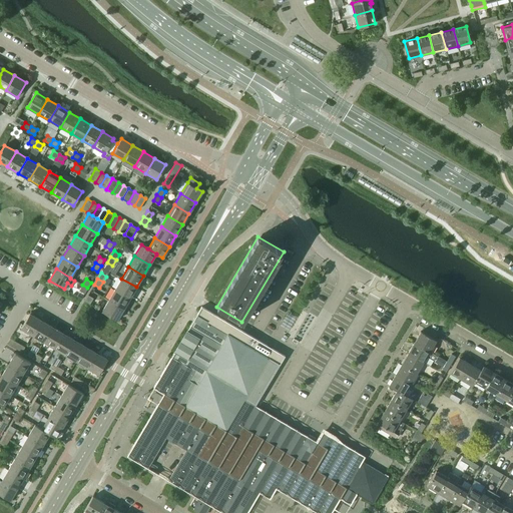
[(115,290),(130,298),(136,287),(121,279),(115,290)]
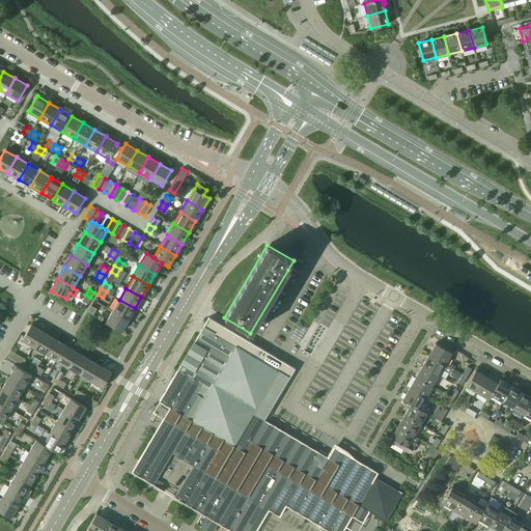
[(82,301),(87,304),(90,298),(85,295),(82,301)]
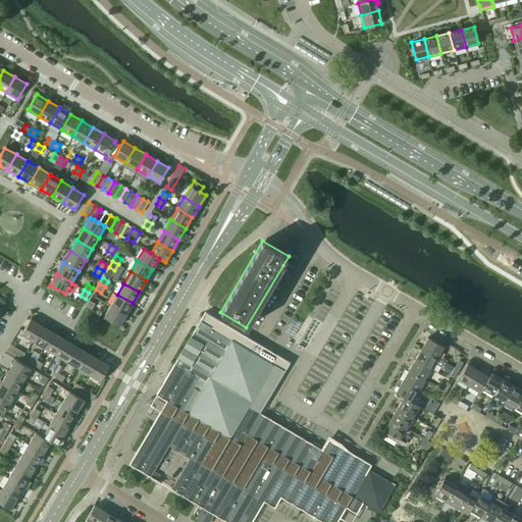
[(110,306),(125,314),(133,303),(117,295),(110,306)]
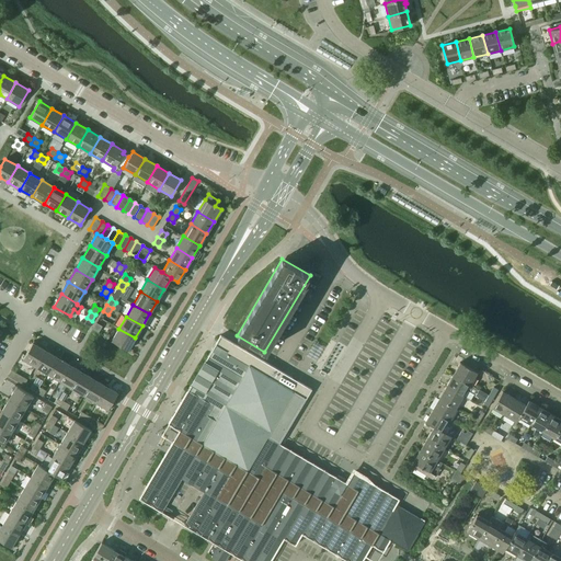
[(92,330),(98,333),(102,327),(96,323),(92,330)]
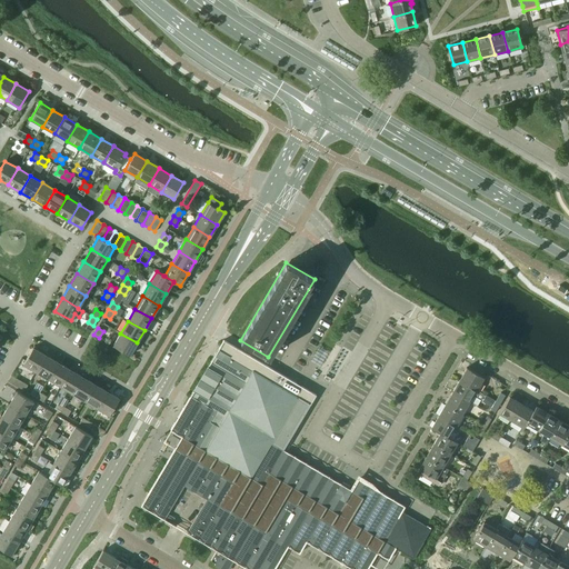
[(113,346),(129,356),(137,342),(120,333),(113,346)]
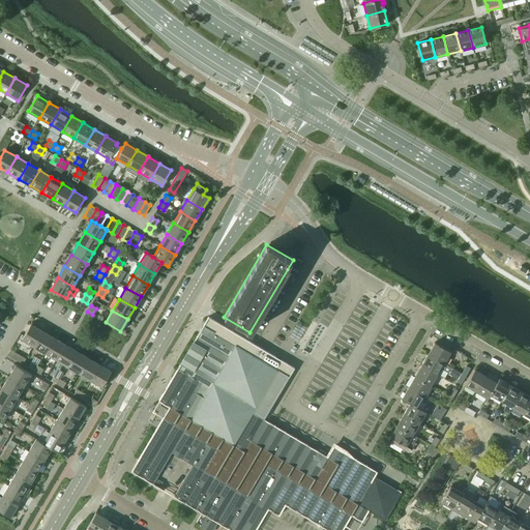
[(169,407),(167,411),(163,417),(138,461),(131,471),(164,491),(164,490),(153,483),(159,473),(172,451),(193,464),(174,497),(202,512),(196,524),(200,526),(206,529),(212,529),(217,522),(230,529),(255,529),(268,508),(278,516),(285,504),(295,510),(313,521),(327,529),(328,529),(342,529),(352,514),(358,518),(362,521),(369,510),(367,510),(369,509),(374,513),(375,513),(385,520),(401,493),(374,476),(377,472),(365,466),(355,459),(344,452),(333,446),(330,451),(327,457),(326,455),(295,438),(274,425),(263,419),(294,367),(208,317),(177,369),(171,379),(168,384),(158,401),(164,400),(164,403),(164,404),(169,407)]
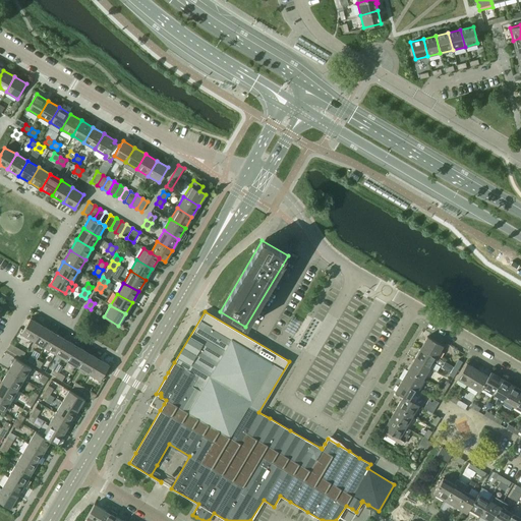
[(21,334),(33,340),(42,325),(30,319),(21,334)]
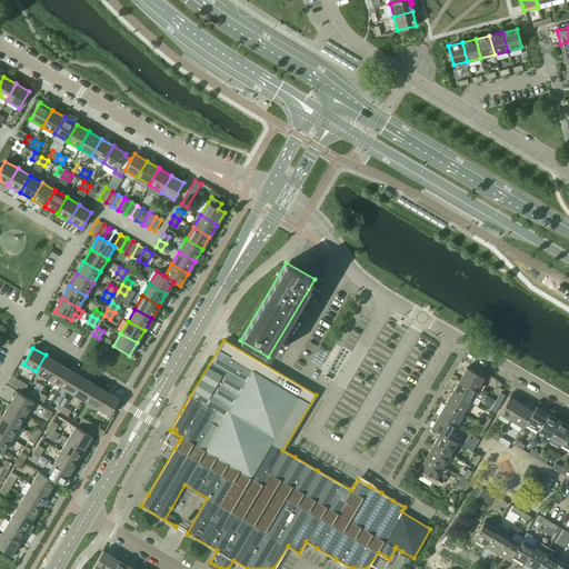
[(36,371),(48,379),(58,362),(46,355),(36,371)]
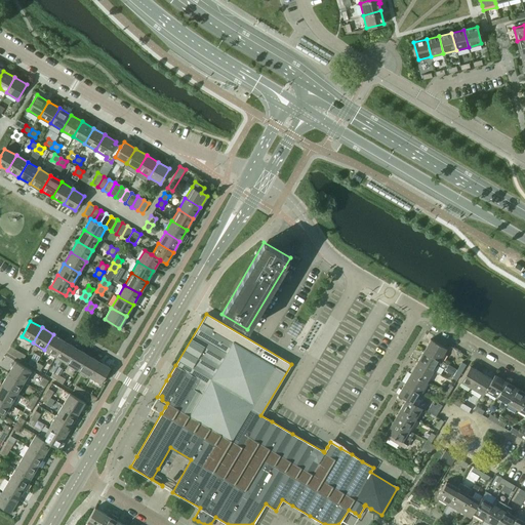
[(44,350),(55,356),(65,340),(53,334),(44,350)]
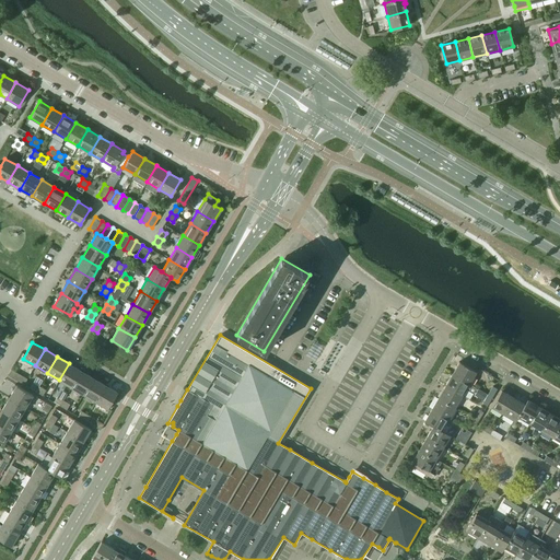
[(452,374),(468,384),(476,372),(458,362),(452,374)]
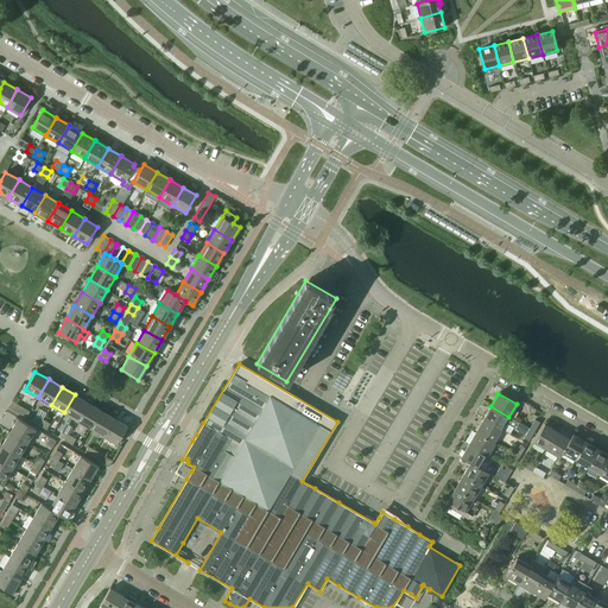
[(64,412),(77,420),(88,403),(75,394),(64,412)]
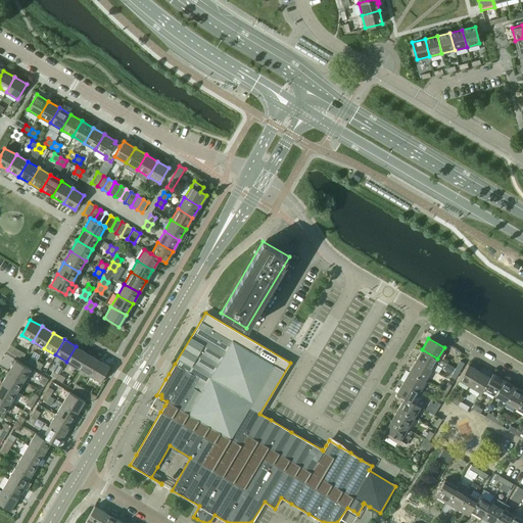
[(7,350),(22,360),(26,354),(10,345),(7,350)]
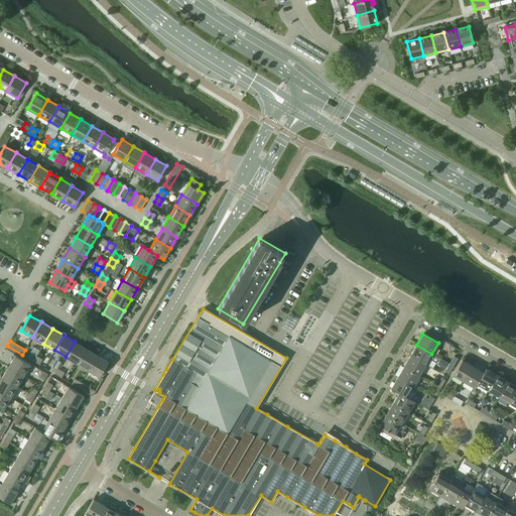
[(66,357),(77,363),(86,348),(75,342),(66,357)]
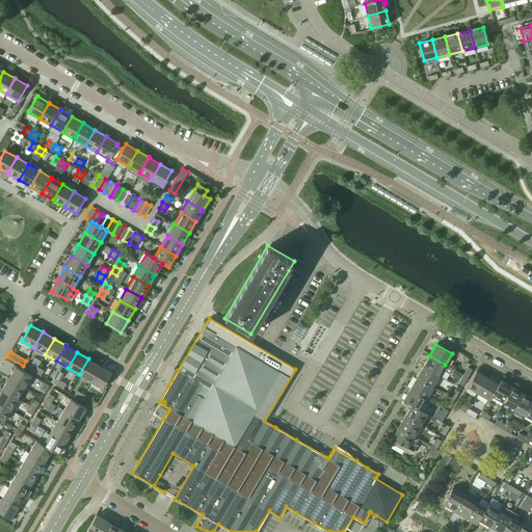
[(423,366),(439,375),(445,365),(429,355),(423,366)]
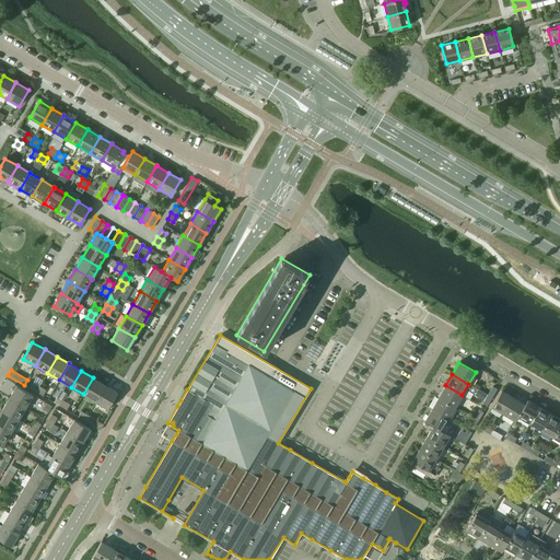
[(83,394),(95,401),(105,385),(93,377),(83,394)]
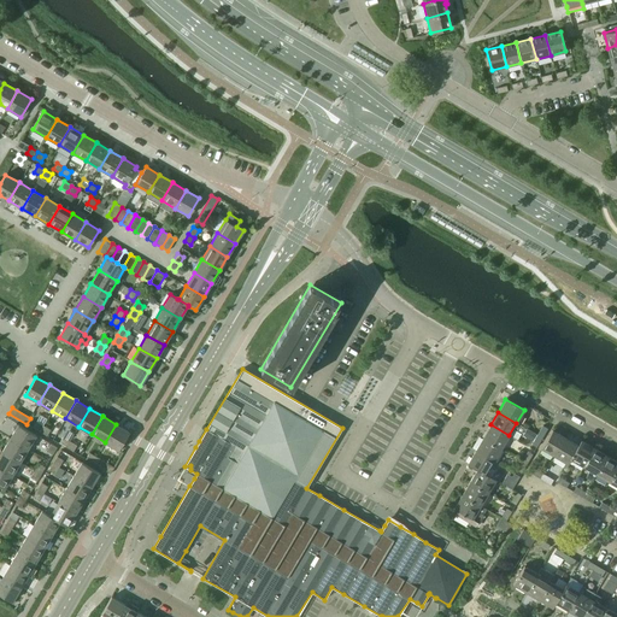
[(33,428),(40,432),(43,425),(36,422),(33,428)]
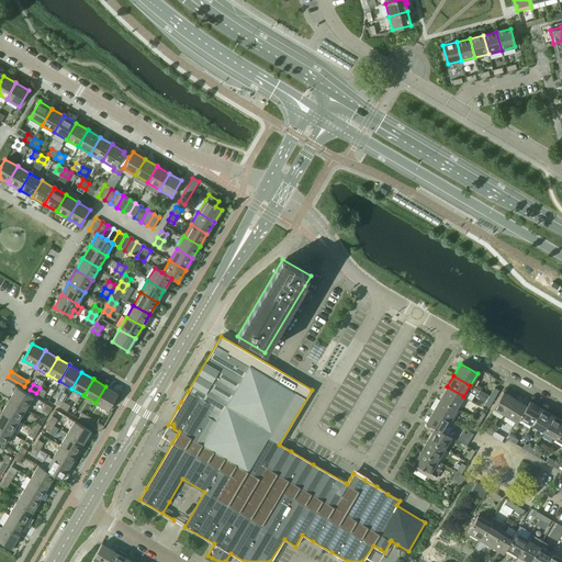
[(9,400),(25,408),(33,396),(17,386),(9,400)]
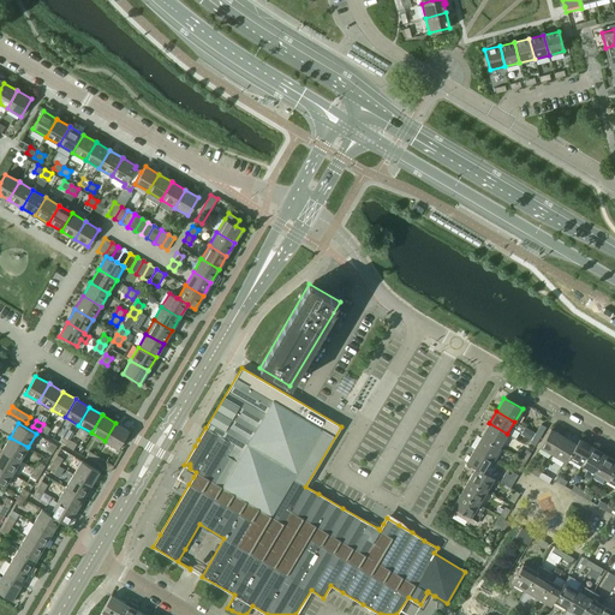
[(105,441),(118,449),(129,431),(115,423),(105,441)]
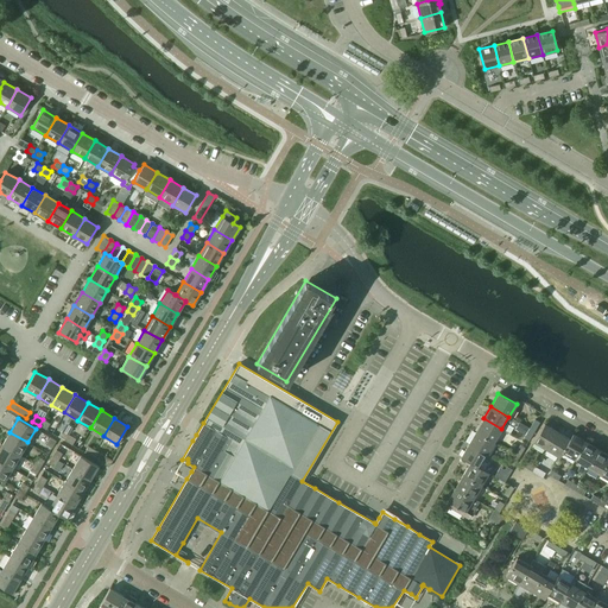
[(475,431),(494,442),(501,429),(483,418),(475,431)]
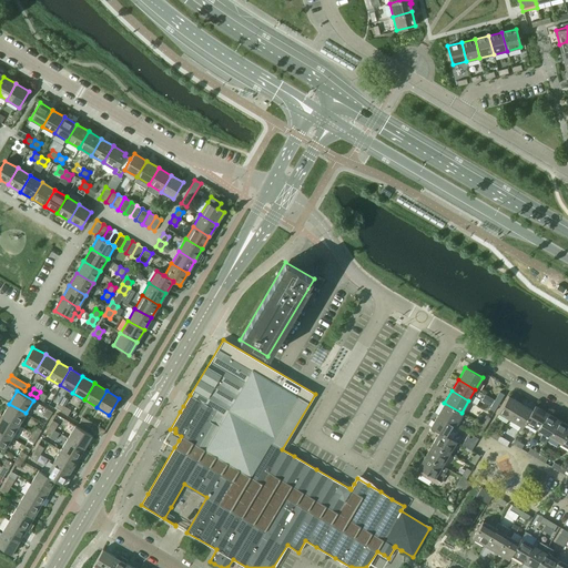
[(37,397),(42,402),(46,395),(40,392),(37,397)]
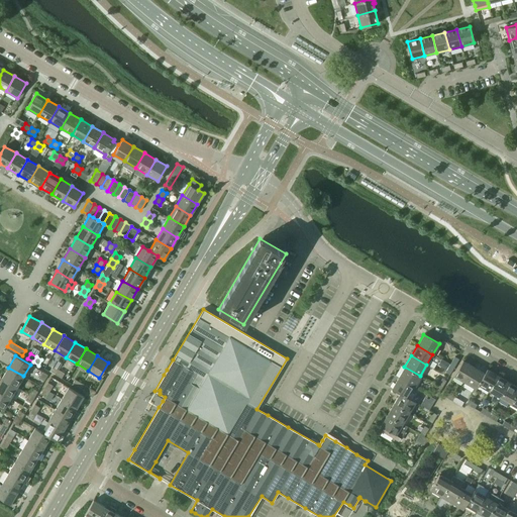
[(450,365),(453,367),(458,359),(454,356),(450,365)]
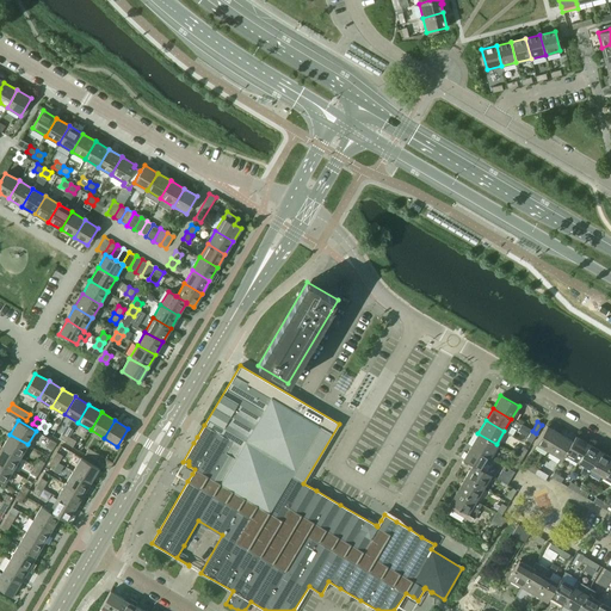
[(536,444),(549,452),(560,433),(547,426),(536,444)]
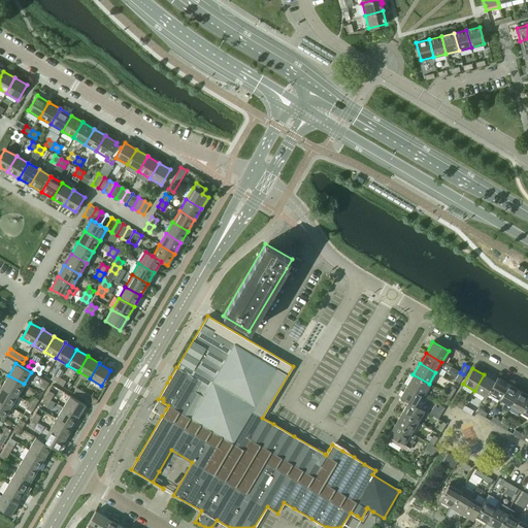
[(455,381),(459,383),(463,374),(460,372),(455,381)]
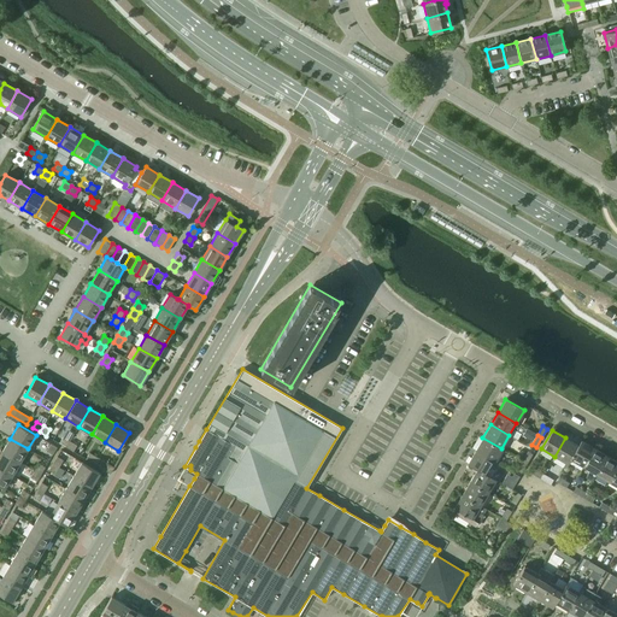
[(59,444),(66,447),(70,441),(63,438),(59,444)]
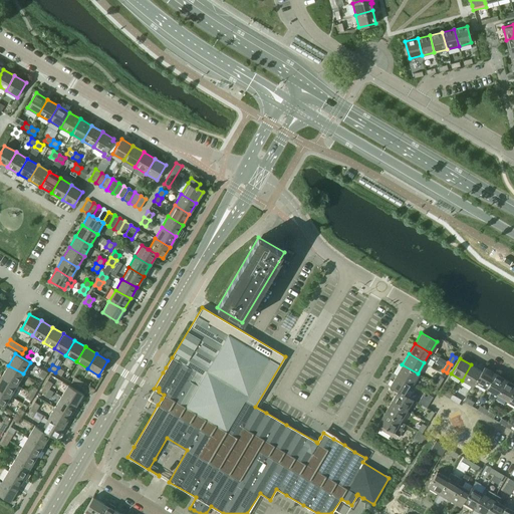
[(396,375),(411,384),(418,373),(402,364),(396,375)]
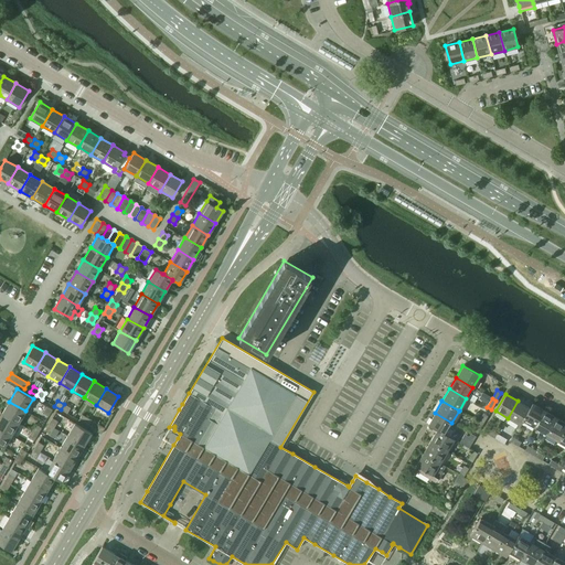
[(520,425),(522,420),(530,408),(529,407),(518,401),(508,418),(520,425)]
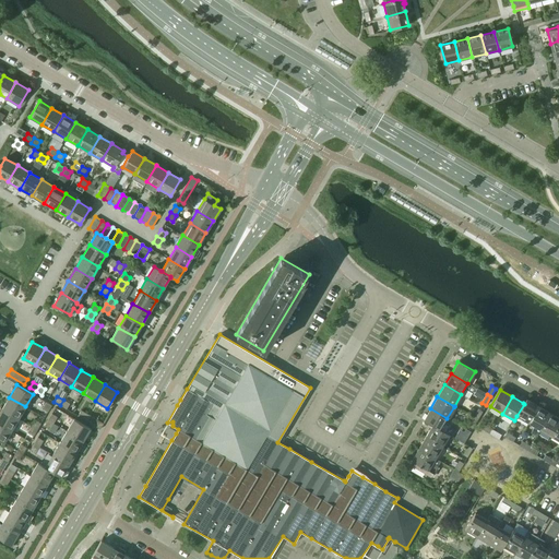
[(1,408),(18,418),(25,406),(9,397),(1,408)]
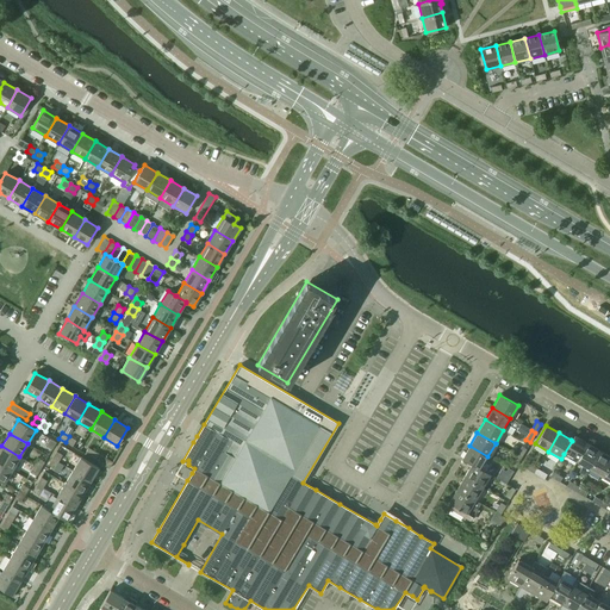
[(564,454),(577,461),(587,443),(574,435),(571,440),(572,441),(564,454)]
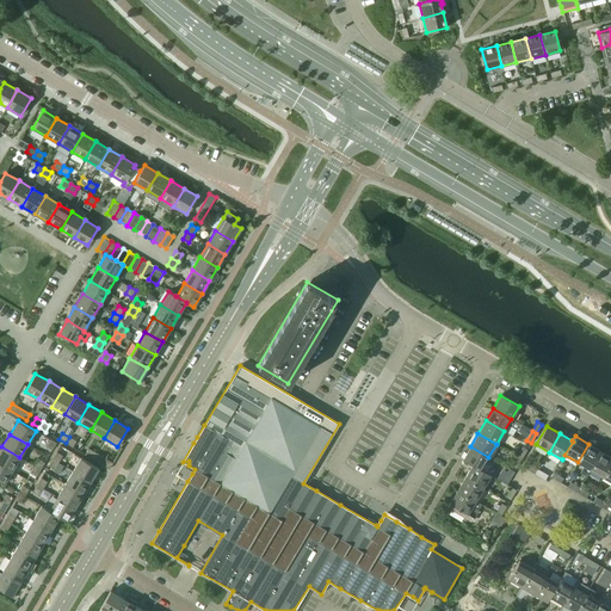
[(66,443),(72,448),(75,442),(69,437),(66,443)]
